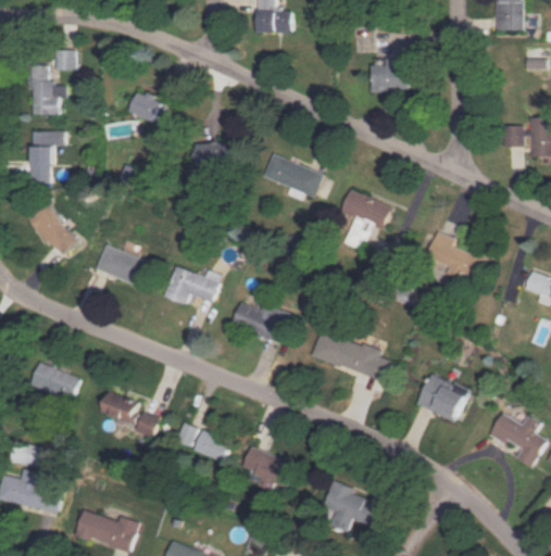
[(254,0),(255,32),(289,32),(289,9),(273,9),(273,0),(254,0)]
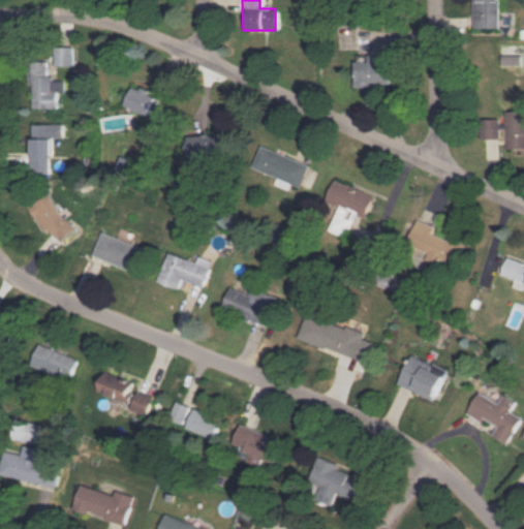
[(495,28),(495,0),(469,0),(470,28),(495,28)]
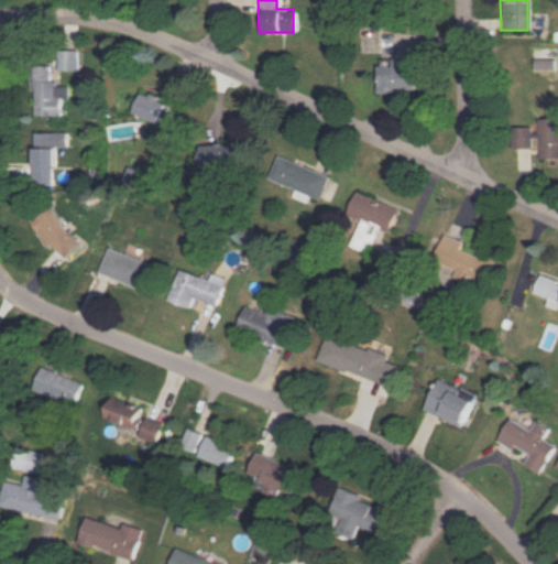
[(55,71),(74,69),(74,49),(54,49),(55,71)]
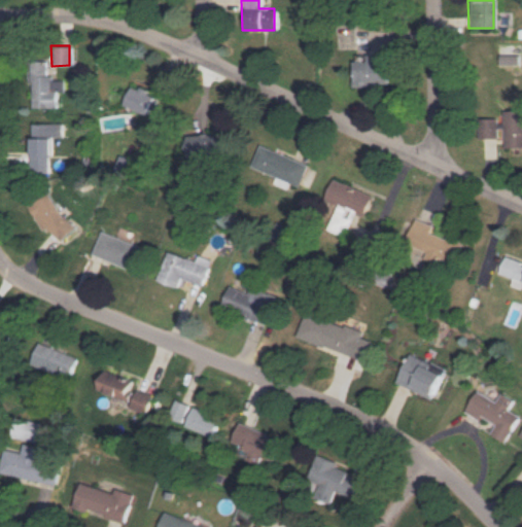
[(385,59),(350,60),(351,85),(386,84),(385,59)]
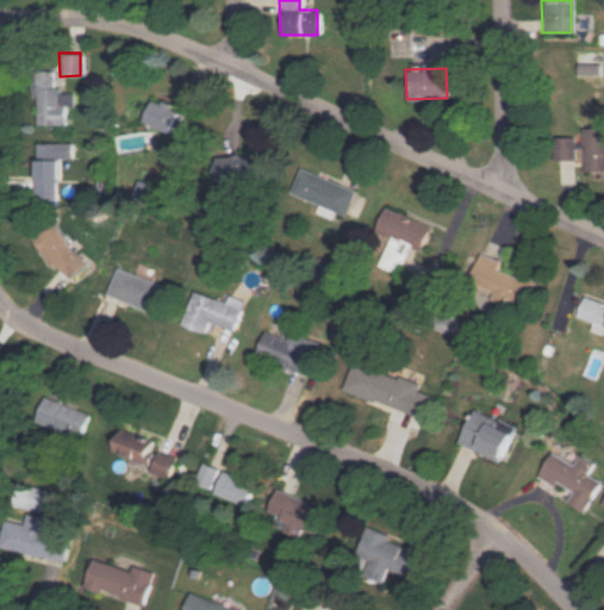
[(33,125),(63,124),(63,106),(72,105),(70,91),(50,91),(50,72),(33,72),(33,125)]
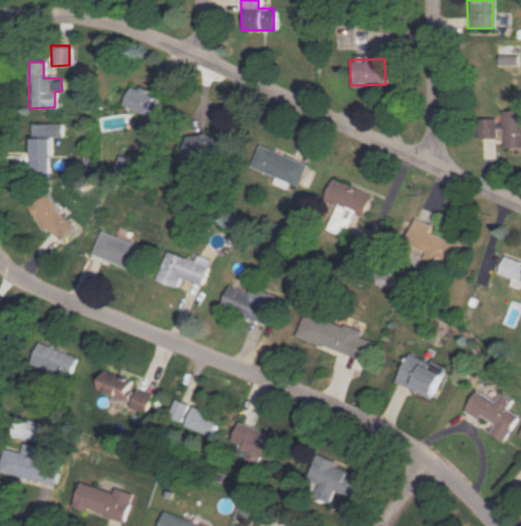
[(152,95),(137,87),(137,89),(128,86),(121,105),(144,114),(152,95)]
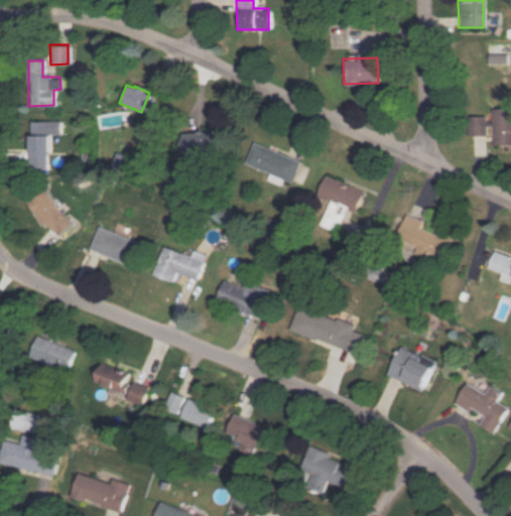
[(510,107),(491,108),(491,145),(510,144),(510,107)]
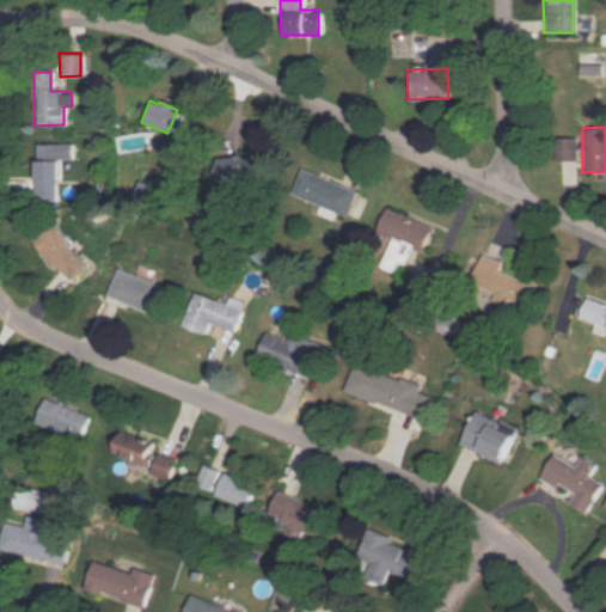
[(554,160),(575,160),(575,136),(552,136),(554,160)]
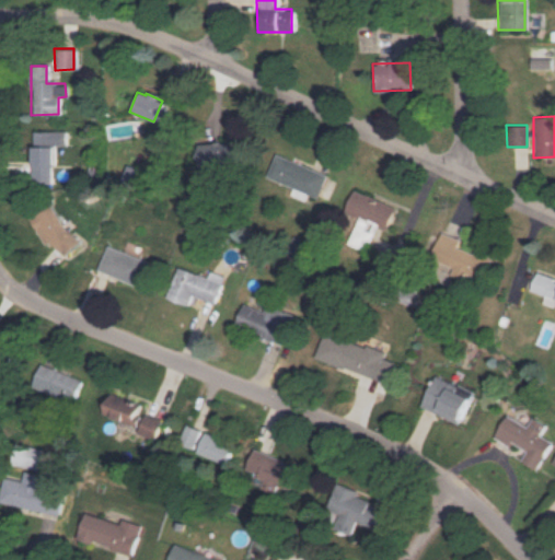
[(64,130),(30,131),(32,185),(51,184),(50,146),(64,146),(64,130)]
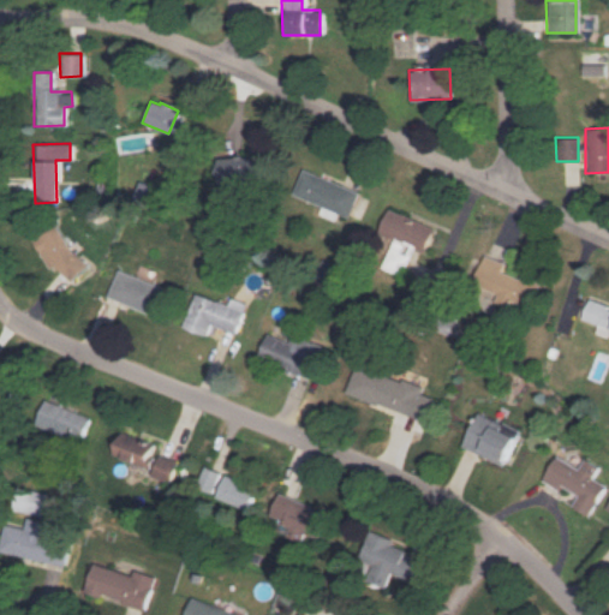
[(258,156),(214,157),(215,195),(231,195),(230,185),(260,184),(258,156)]
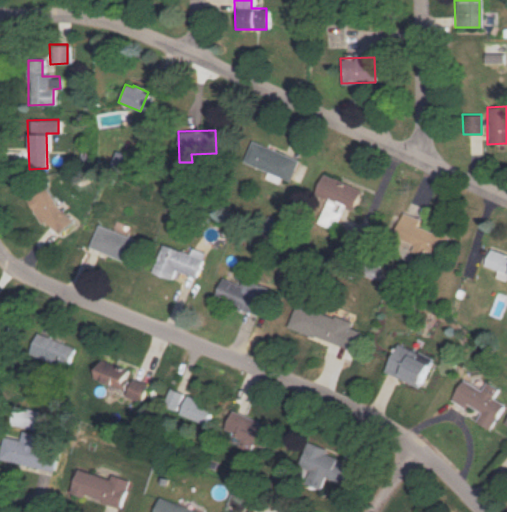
[(267,171),(264,178),(268,179),(271,174),(289,181),(297,159),(250,141),(242,162),(267,171)]
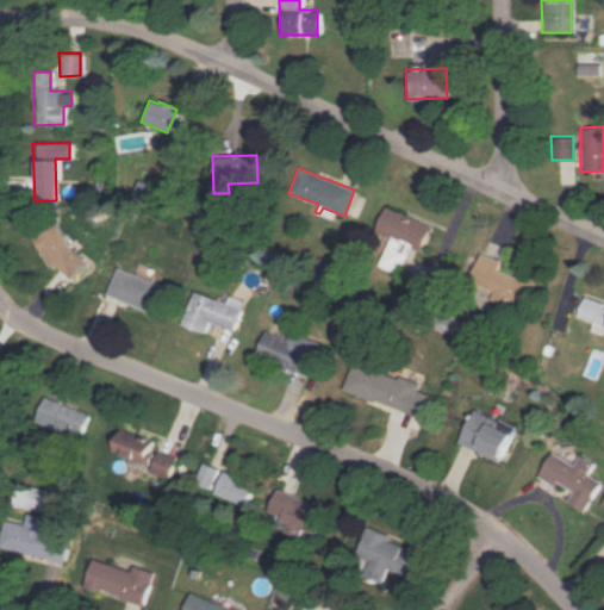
[(128,199),(149,205),(155,186),(134,180),(128,199)]
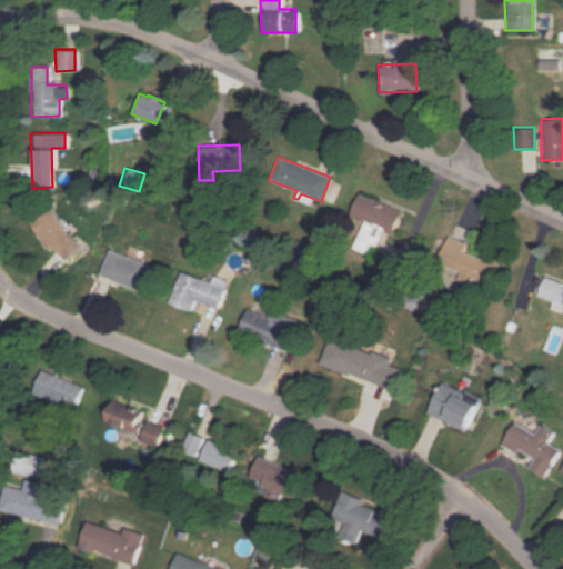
[(400,211),(358,193),(349,216),(363,222),(352,247),(371,256),(381,231),(390,235),(400,211)]
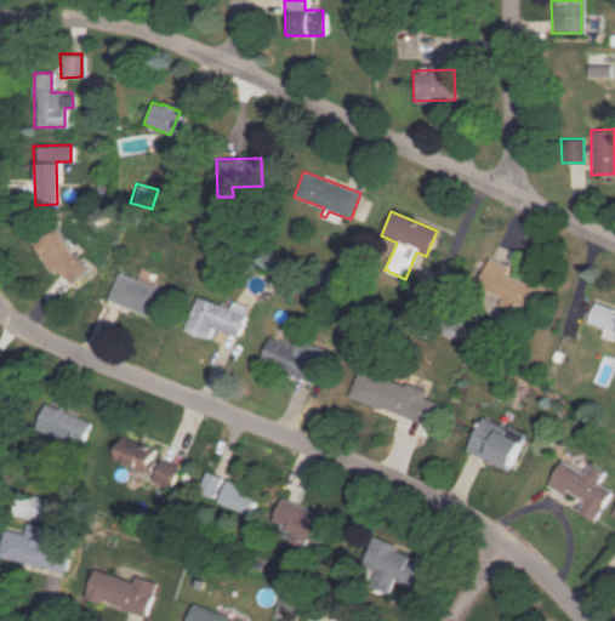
[(32,238),(47,275),(74,263),(57,227),(32,238)]
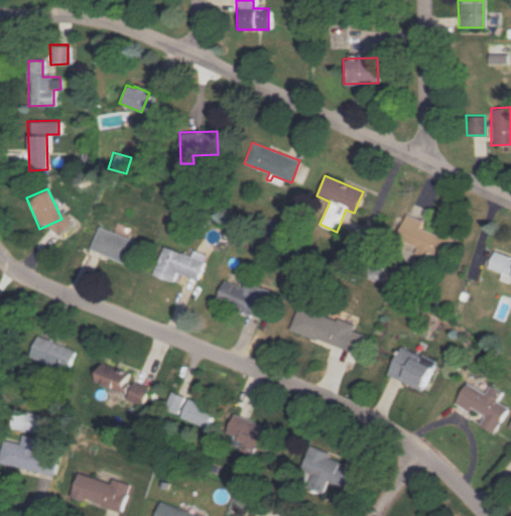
[(419,228),(422,221),(404,215),(395,238),(415,245),(413,252),(428,258),(429,255),(440,259),(449,239),(419,228)]
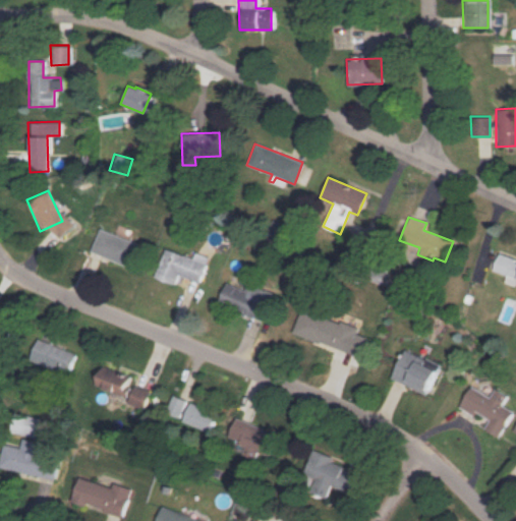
[(126,266),(134,242),(98,228),(89,251),(126,266)]
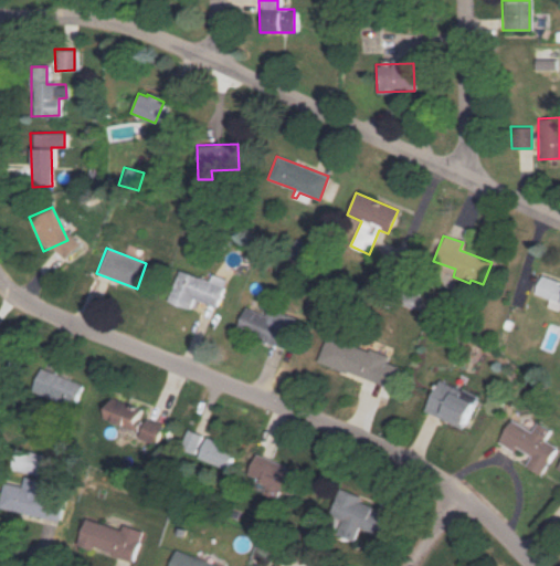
[(215,306),(223,279),(209,274),(207,280),(176,270),(167,302),(188,308),(191,300),(215,306)]
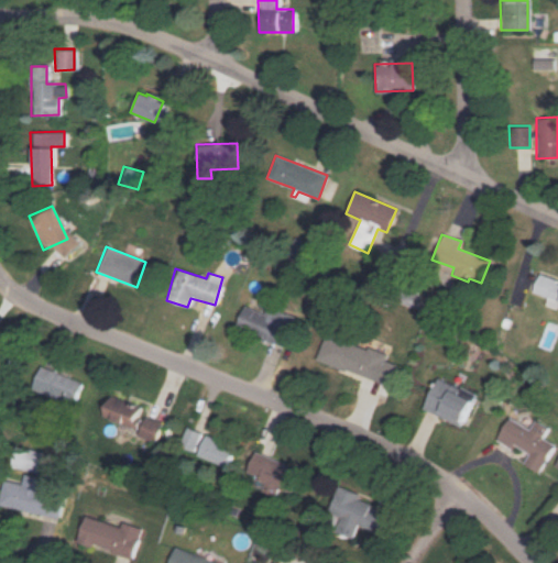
[(531,291),(557,301),(557,280),(537,274),(531,291)]
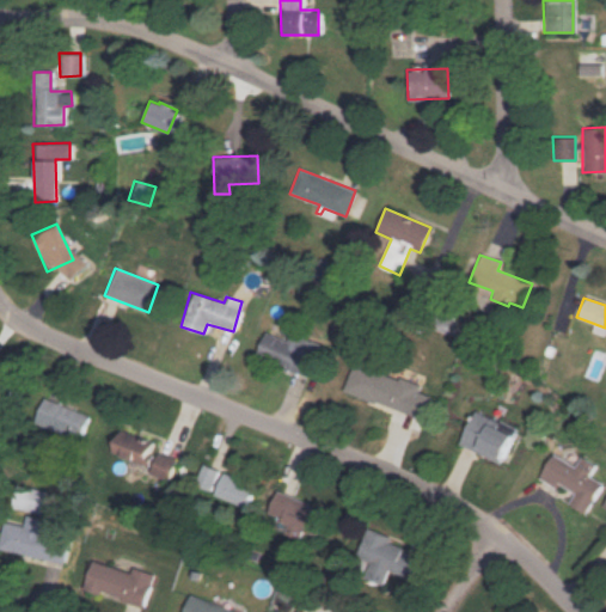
[(307,375),(319,343),(289,332),(287,341),(264,332),(255,355),(307,375)]
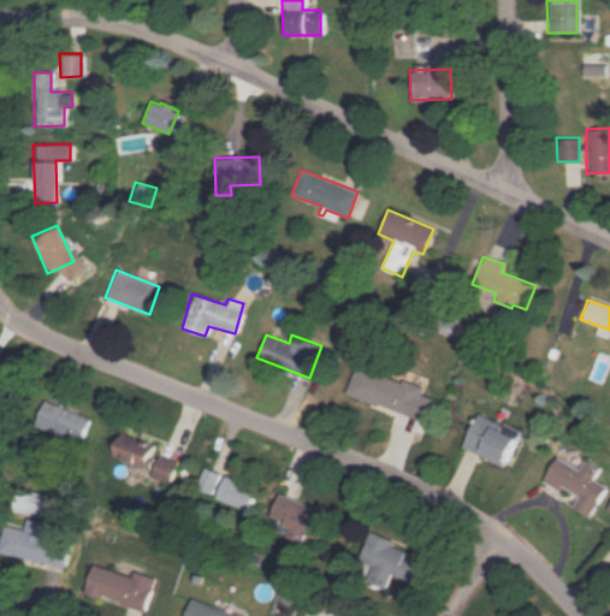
[(344,394),(424,422),(432,398),(420,395),(422,388),(355,363),(344,394)]
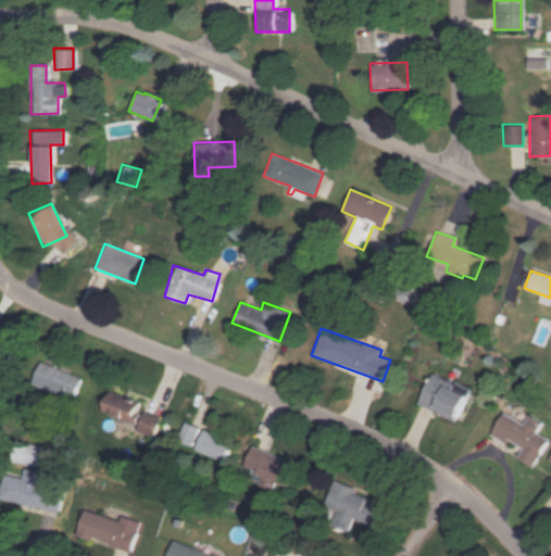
[(29,382),(71,400),(79,378),(39,361),(29,382)]
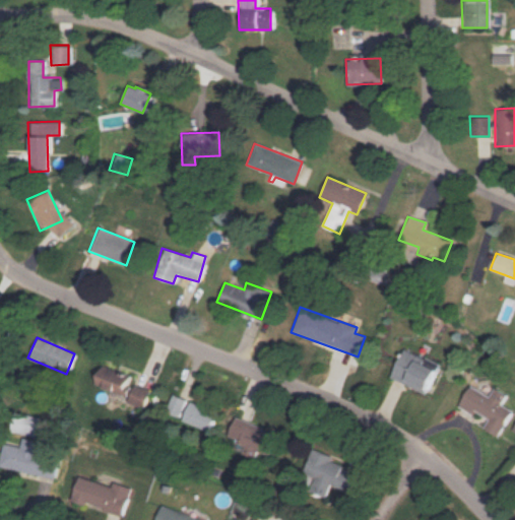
[(437,363),(401,348),(388,378),(425,393),(437,363)]
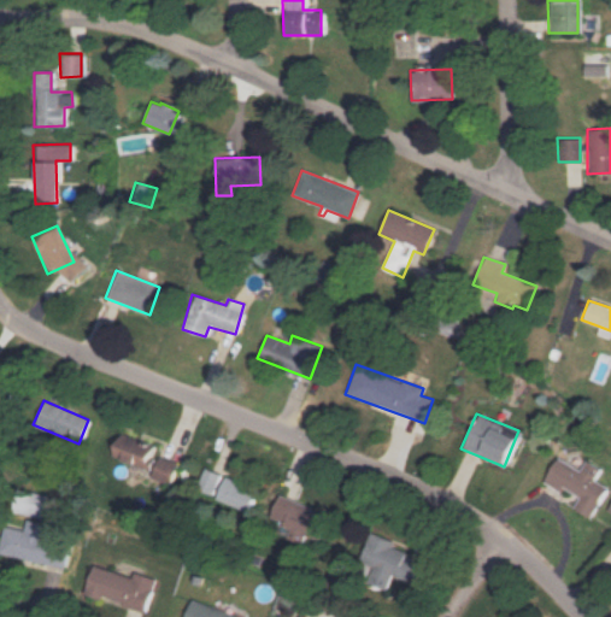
[(156,446),(119,433),(111,456),(147,469),(156,446)]
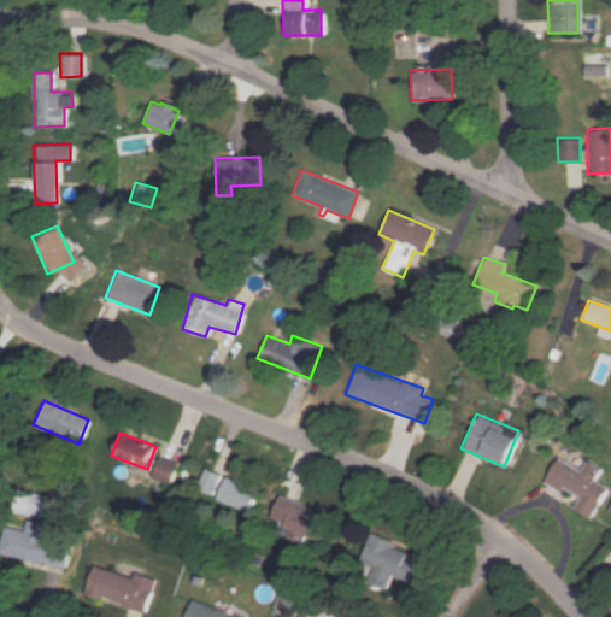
[(176,462),(156,456),(150,479),(170,485),(176,462)]
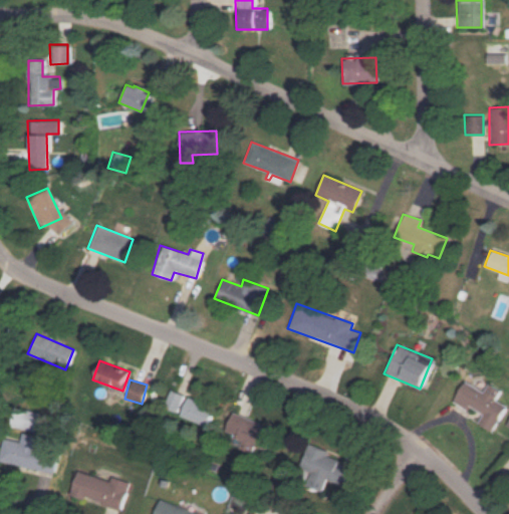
[(490,431),(504,407),(493,400),(498,391),(486,382),(481,392),(462,380),(451,402),(465,410),(467,406),(481,414),(475,423),(490,431)]
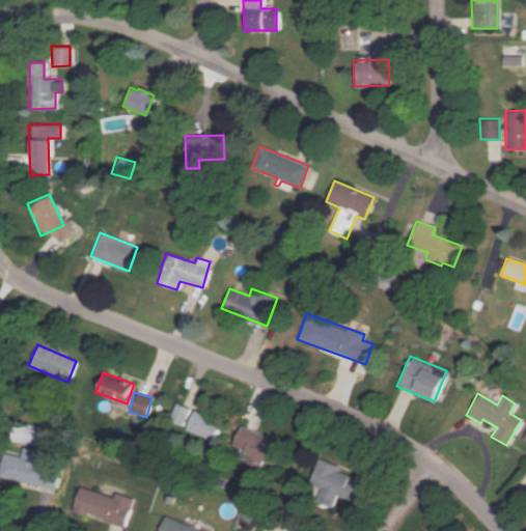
[(188,407),(173,402),(169,421),(183,425),(188,407)]
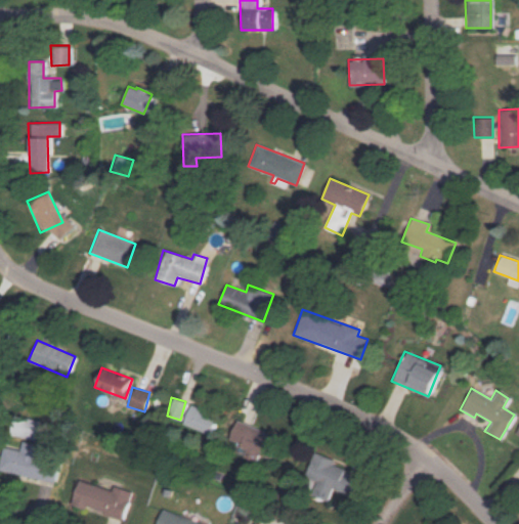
[(210,434),(217,416),(189,405),(183,424),(210,434)]
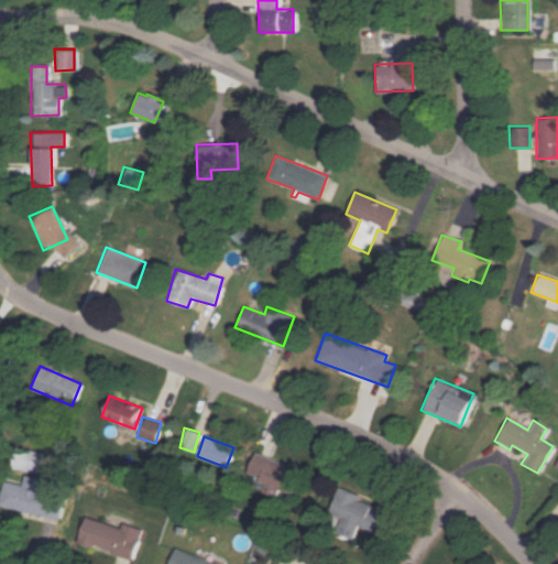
[(244,474),(264,481),(260,491),(274,497),(276,489),(291,494),(299,472),(252,454),(244,474)]
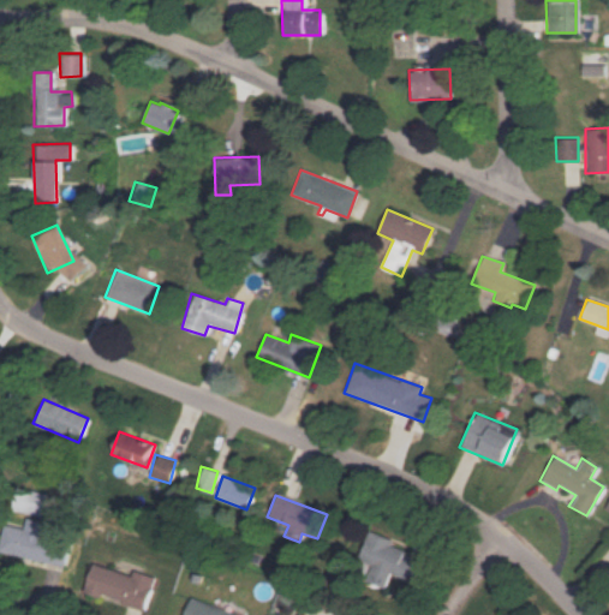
[(0,554),(64,565),(67,537),(43,533),(45,521),(25,518),(23,527),(3,524),(0,538),(0,554)]
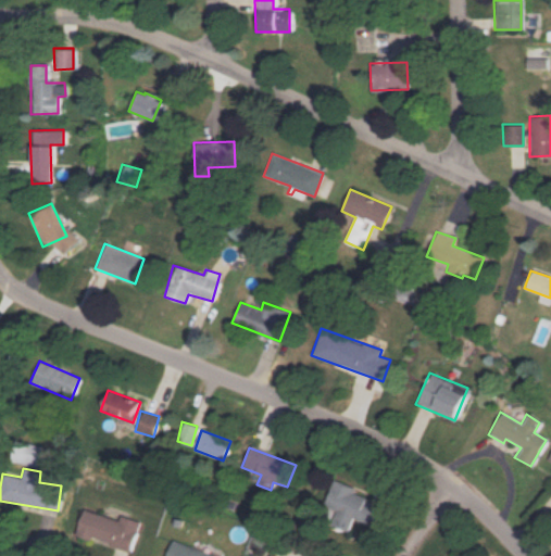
[(346,531),(350,518),(375,527),(383,502),(330,484),(323,505),(336,509),(330,526),(346,531)]
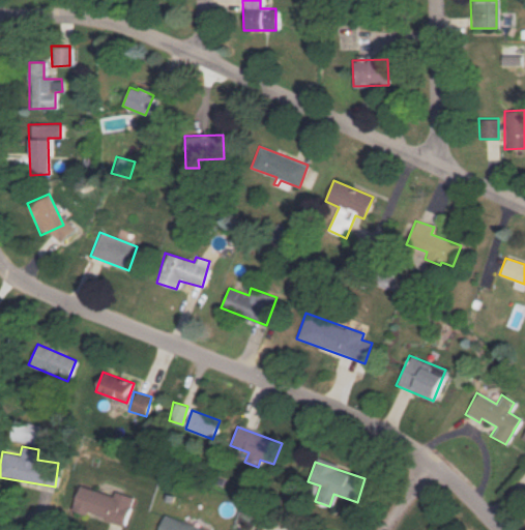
[(132,496),(114,492),(113,495),(79,486),(73,510),(86,514),(87,513),(124,524),(132,496)]
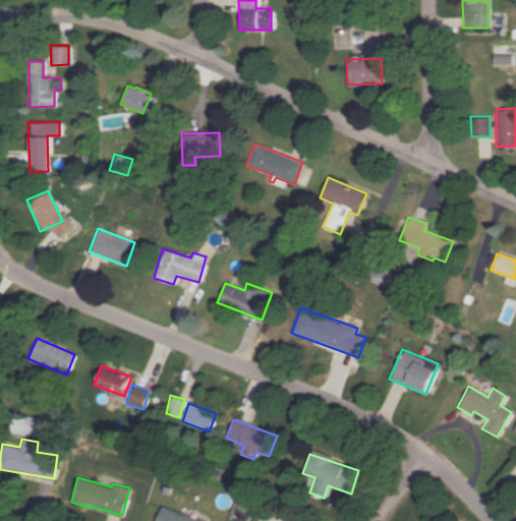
[(156,520),(204,520),(161,506),(156,520)]
